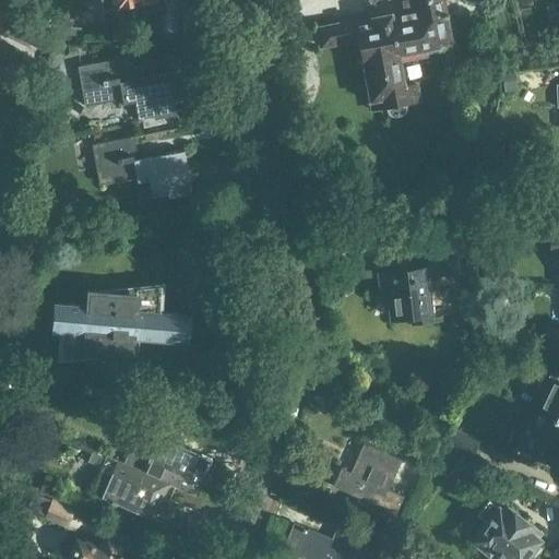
[(102,0),(104,11),(155,0),(102,0)]
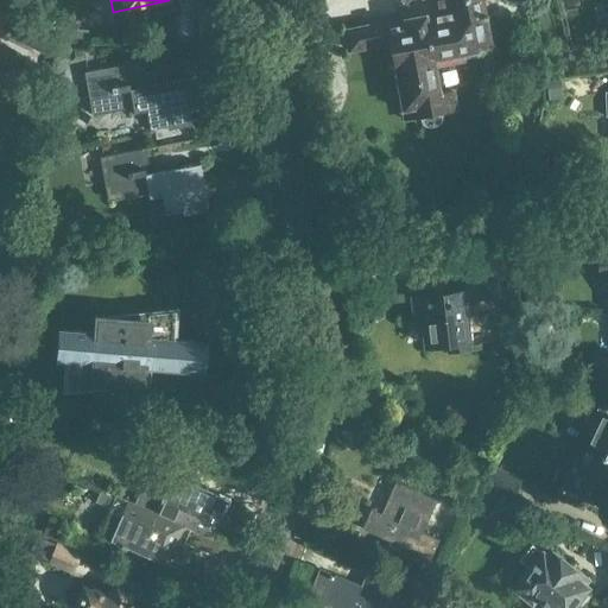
[(444,114),(444,113),(456,111),(454,92),(439,94),(432,59),(491,48),(480,0),(449,0),(450,2),(442,4),(443,12),(422,16),(422,17),(348,31),(350,49),(388,42),(392,62),(391,62),(392,67),(396,65),(405,120),(423,116),(423,119),(424,119),(424,121),(425,122),(428,124),(430,125),(432,126),(434,126),(436,126),(437,125),(439,124),(441,122),(442,121),(443,120),(443,118),(444,118),(444,116),(444,114)]
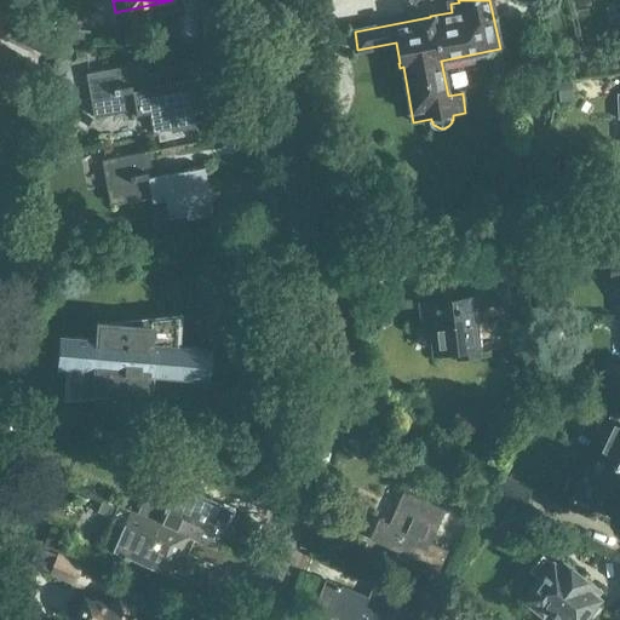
[(86,33),(65,33),(65,42),(85,42),(86,33)]
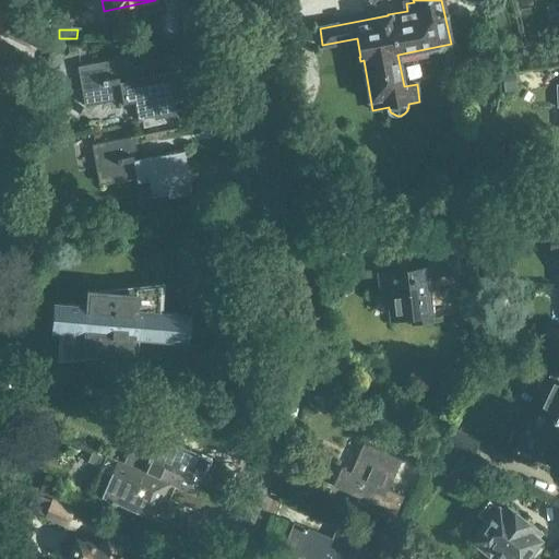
[(143,120),(178,114),(170,72),(135,79),(135,80),(120,82),(116,59),(80,66),(88,108),(122,102),(123,106),(140,103),(143,120)]
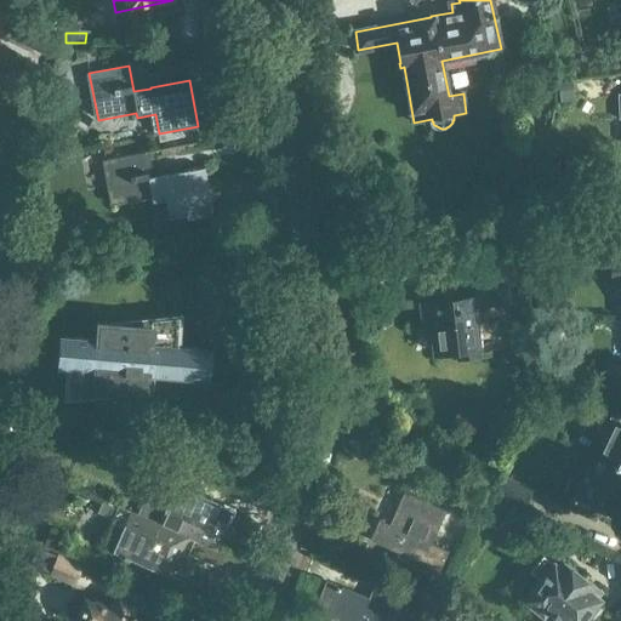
[(149,178),(144,153),(107,160),(115,206),(153,199),(153,204),(172,200),(175,218),(212,212),(205,167),(166,175),(149,178)]
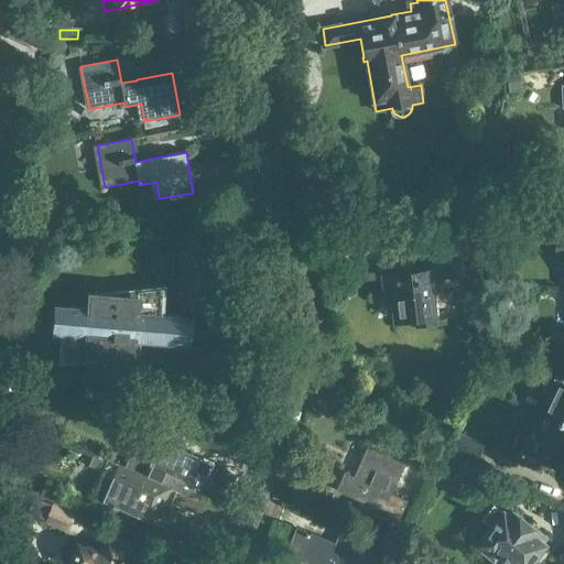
[(494,228),(445,234),(446,251),(419,255),(421,273),(383,278),(388,300),(390,316),(394,316),(396,321),(416,318),(418,326),(436,324),(431,280),(463,275),(461,258),(491,253),(494,228)]
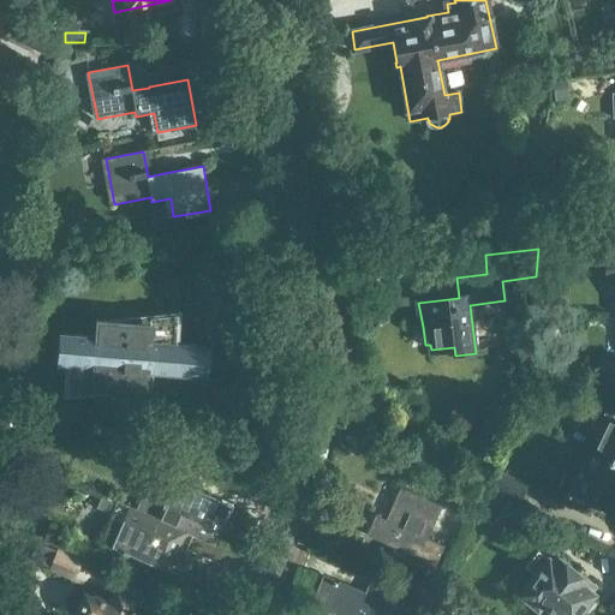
[(203,378),(203,375),(196,374),(197,347),(204,348),(206,345),(175,342),(178,315),(150,317),(149,327),(125,324),(125,320),(97,322),(96,336),(64,333),(64,336),(70,338),(67,364),(61,363),(61,366),(67,368),(66,395),(94,393),(94,383),(119,386),(118,390),(145,387),(147,374),(203,378)]
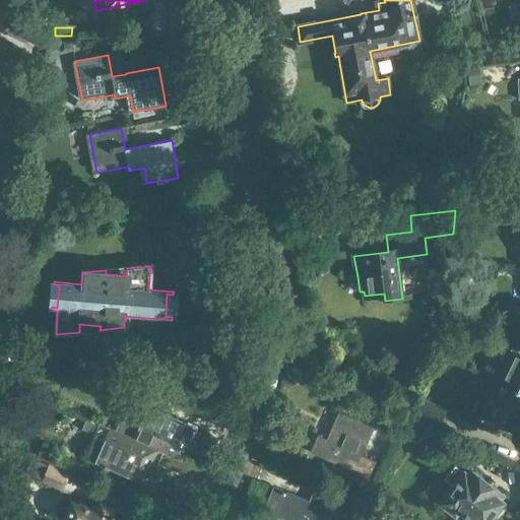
[(0,307),(11,314),(15,301),(0,293),(0,307)]
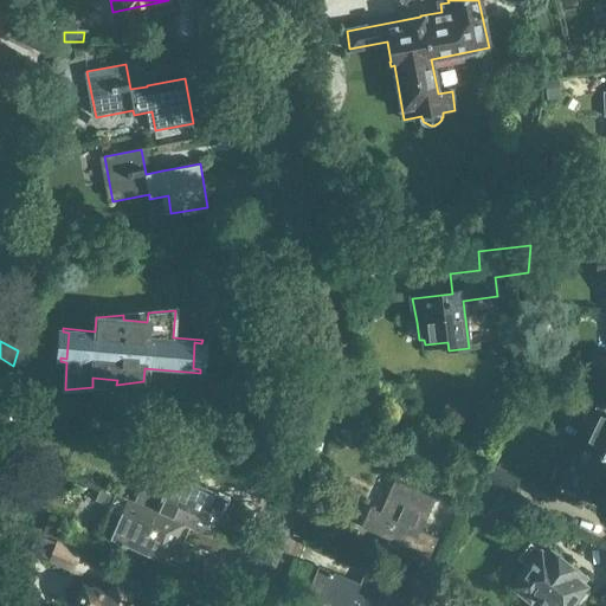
[(594,375),(600,376),(605,378),(605,356),(598,355),(594,375)]
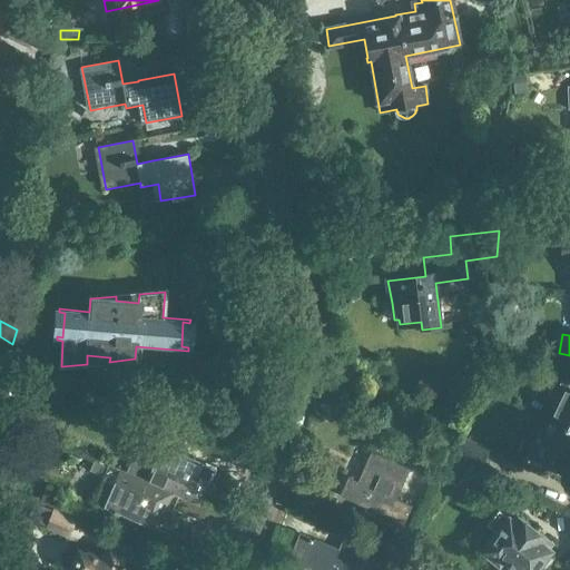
[(569,355),(564,354),(561,362),(553,359),(552,361),(547,357),(541,369),(547,372),(541,384),(549,387),(543,400),(550,403),(542,419),(569,431),(569,391),(569,390),(569,355)]
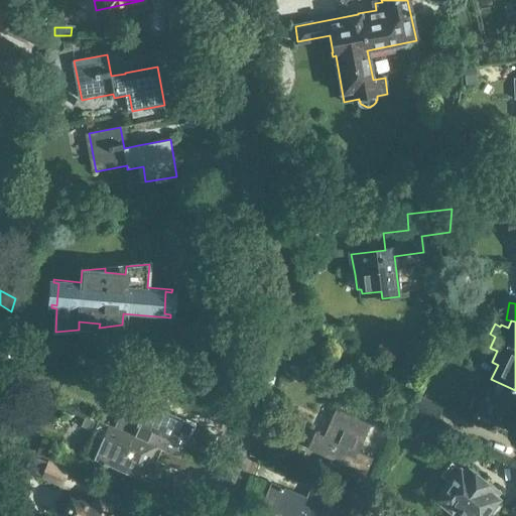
[(515,390),(491,379),(474,413),(493,421),(494,418),(515,428),(515,426),(515,425),(515,390)]
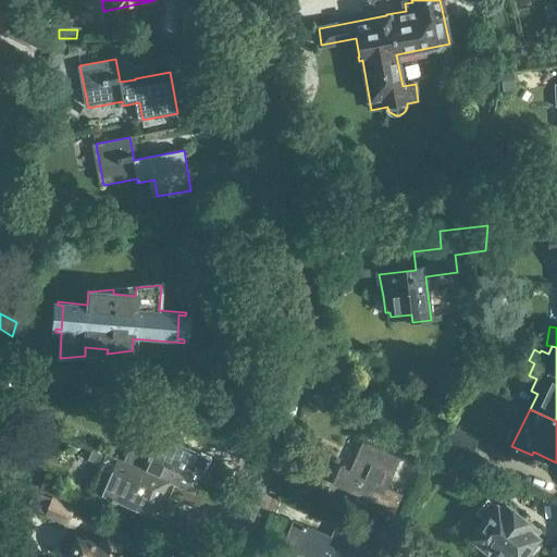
[(195,493),(210,457),(176,443),(182,430),(161,420),(156,433),(158,434),(143,469),(170,481),(195,493)]
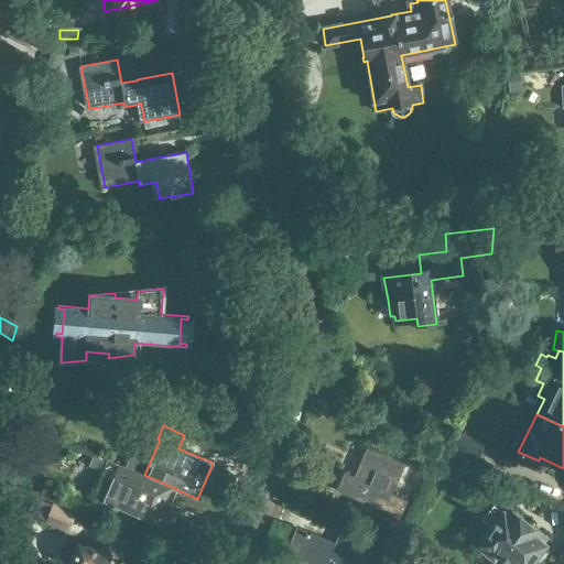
[(392,494),(405,464),(368,447),(354,477),(345,473),(336,491),(387,513),(399,519),(407,500),(392,494)]
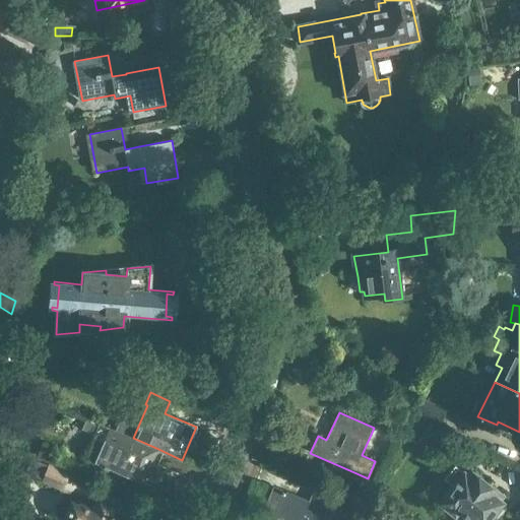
[(85,458),(94,462),(104,466),(103,468),(108,470),(108,468),(142,483),(158,449),(133,438),(132,440),(100,425),(85,458)]
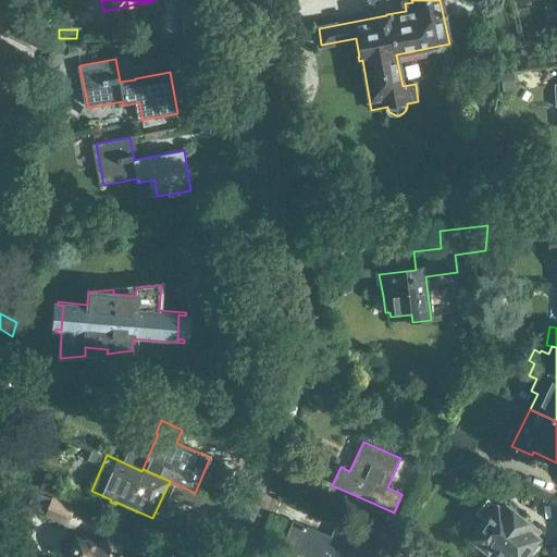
[(479,465),(460,456),(455,466),(473,475),(479,465)]
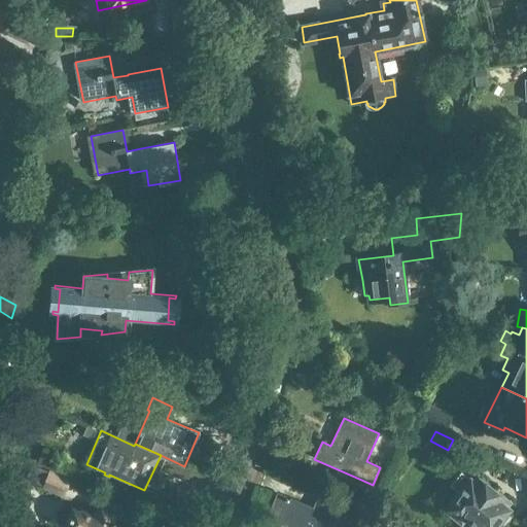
[(42,452),(37,464),(49,469),(55,457),(42,452)]
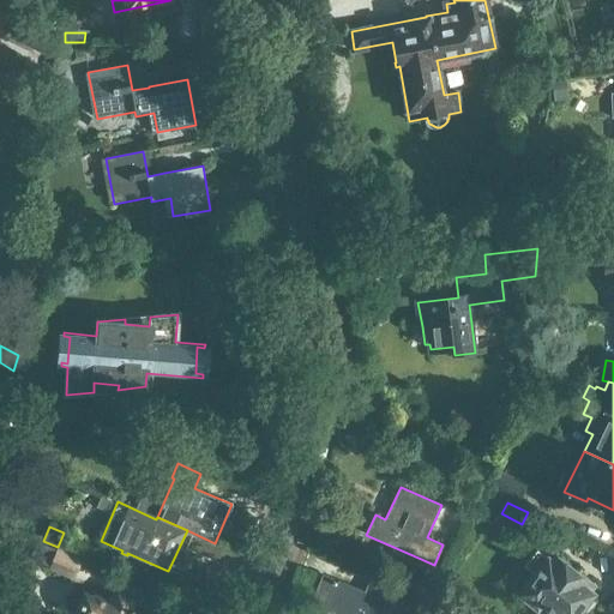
[(30,557),(49,565),(48,567),(73,579),(82,561),(55,551),(58,547),(43,541),(37,539),(30,557)]
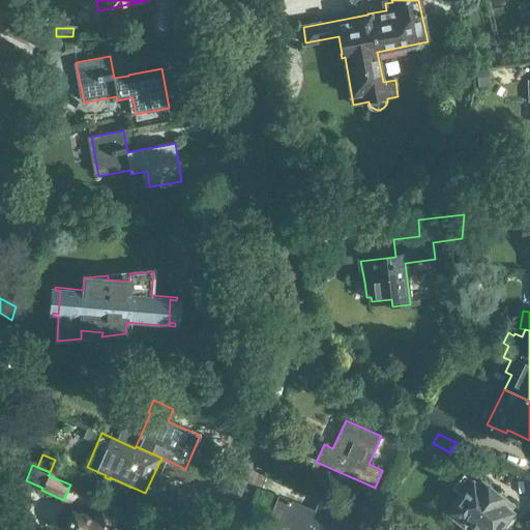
[(462,496),(448,513),(464,525),(468,520),(474,525),(469,529),(498,529),(511,512),(509,510),(513,505),(483,482),(479,488),(463,475),(452,489),(462,496)]
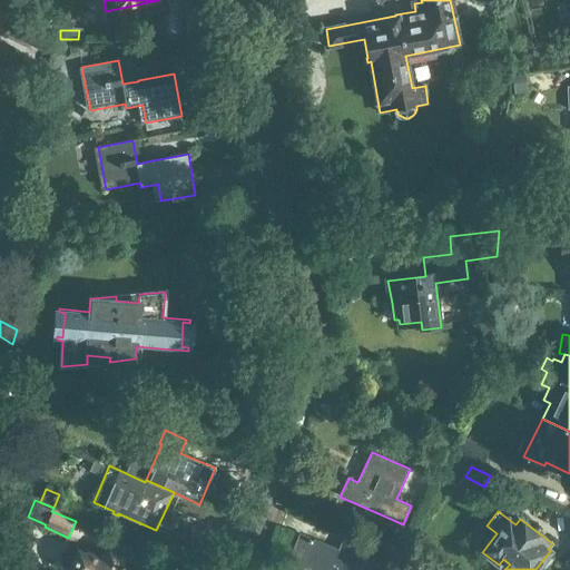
[(403,524),(391,519),(382,540),(394,544),(403,524)]
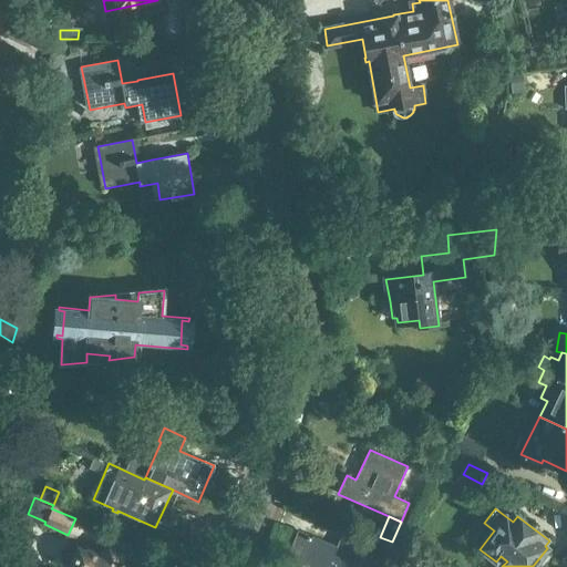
[(353,566),(363,546),(343,537),(338,549),(311,538),(312,537),(307,535),(307,536),(300,534),(290,554),(320,566),(353,566)]
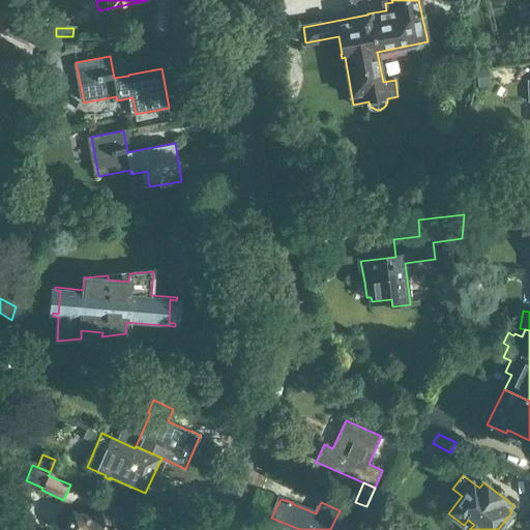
[(72,508),(63,529),(64,529),(118,529),(115,528),(116,527),(115,526),(116,523),(117,523),(118,521),(96,511),(96,513),(97,514),(95,520),(72,508)]
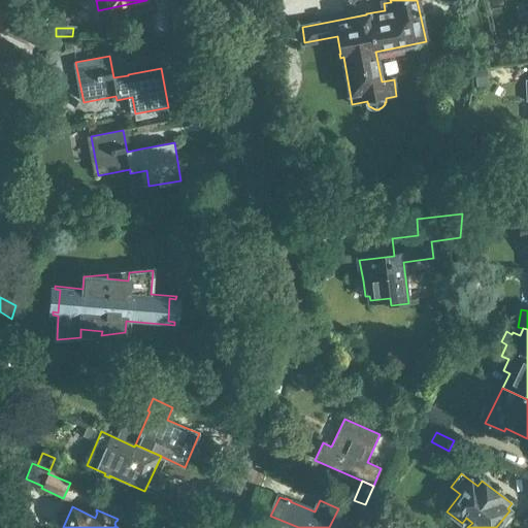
[(381,527),(383,525),(360,515),(354,527),(381,527)]
